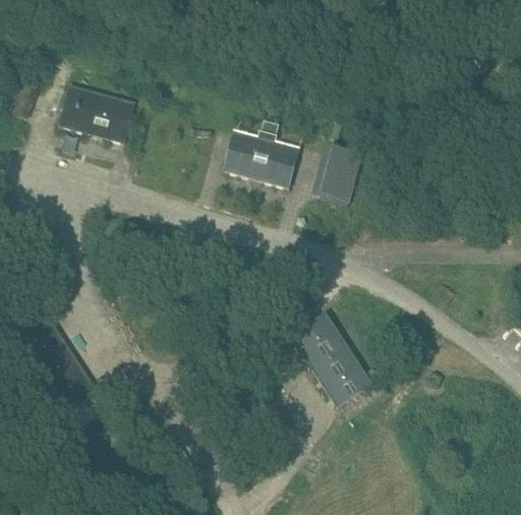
[(35,83),(33,82),(17,77),(13,88),(31,94),(35,83)]
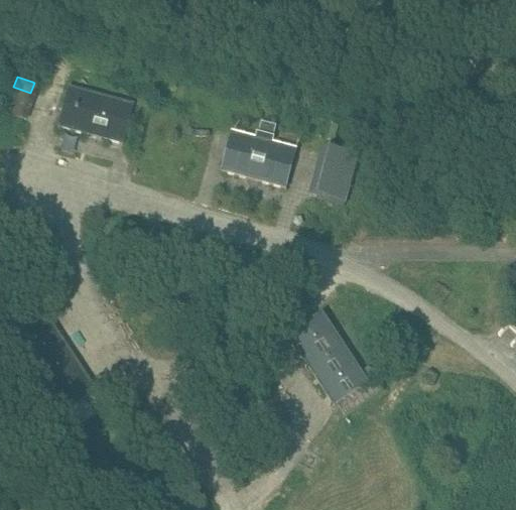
[(123,140),(133,101),(69,84),(57,122),(123,140)]
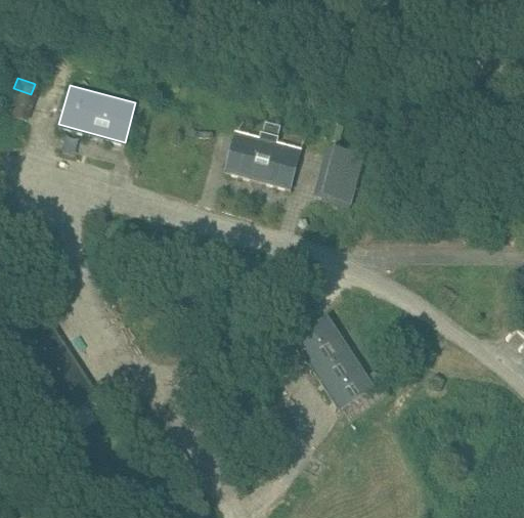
[(261,136),(235,129),(224,170),(291,187),(302,146),(276,140),(280,122),(266,118),(261,136)]
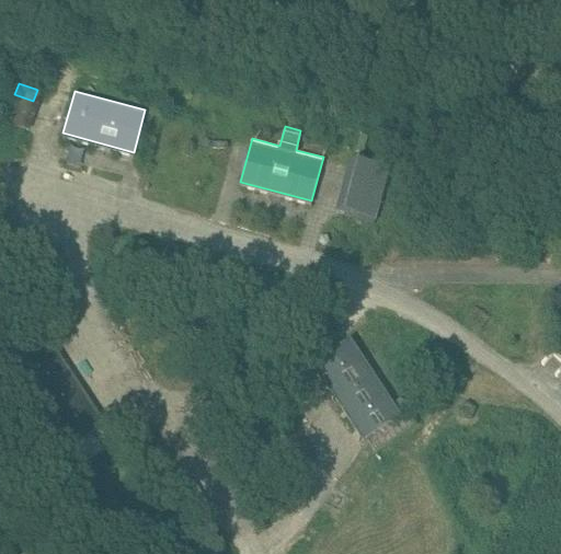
[(375,215),(391,163),(352,151),(335,204),(375,215)]
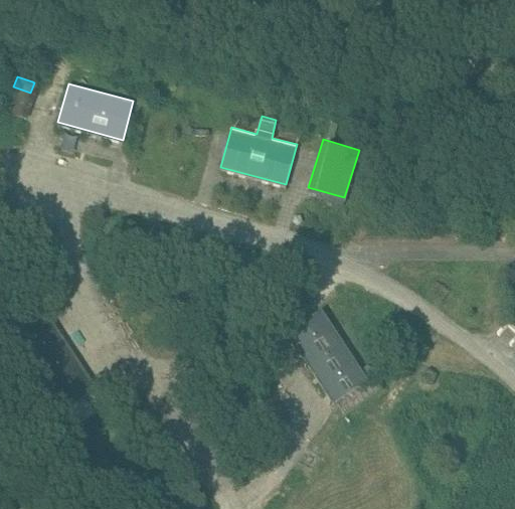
[(322,308),(286,330),(334,401),(368,377),(322,308)]
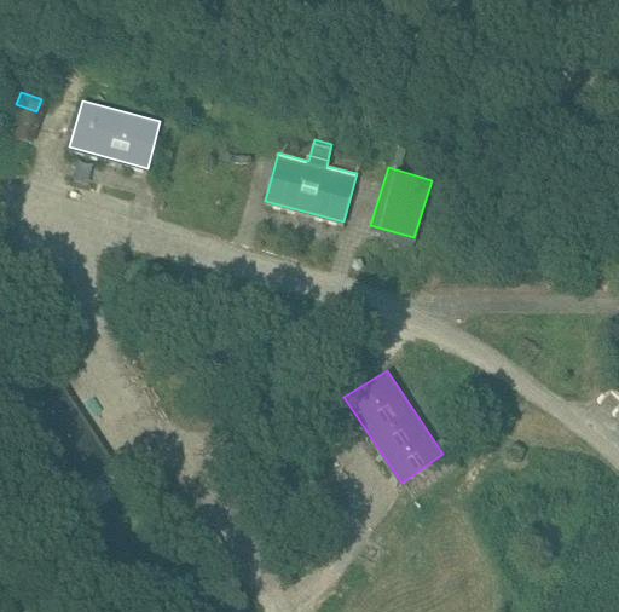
[(59,380),(18,408),(74,492),(116,465),(59,380)]
